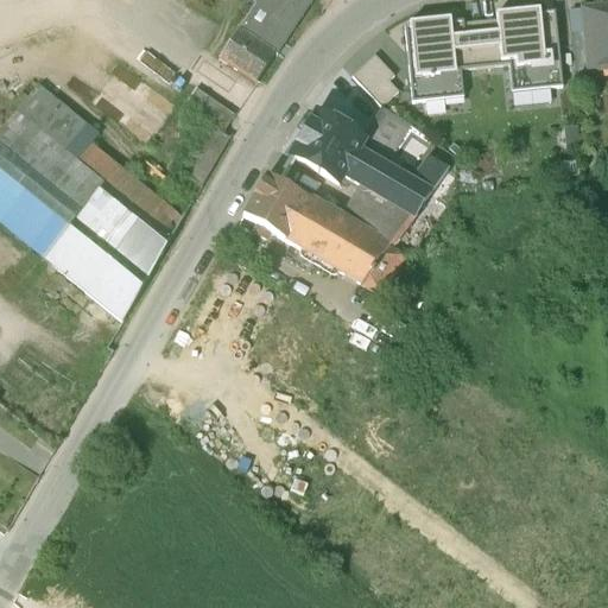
[(246,0),(254,6),(239,30),(273,56),(312,0),(246,0)]
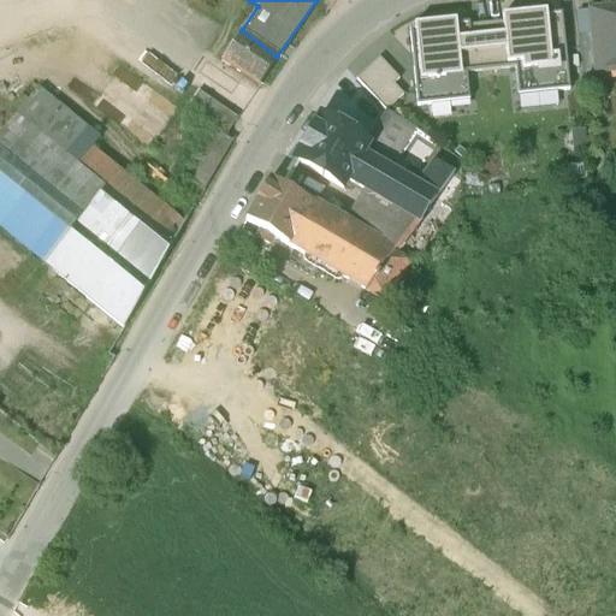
[(615,7),(590,11),(596,72),(615,70),(615,7)]
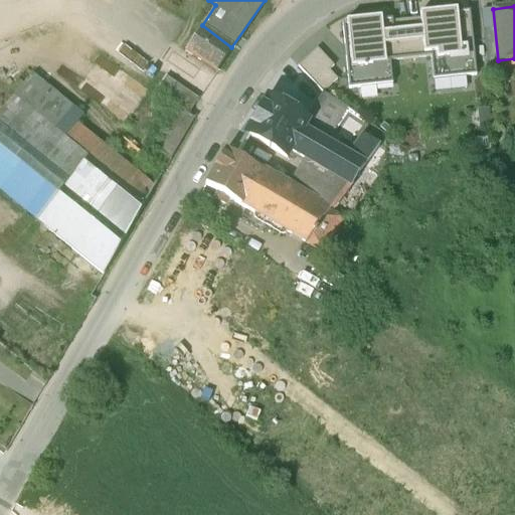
[(485,28),(493,28),(492,7),(484,7),(485,28)]
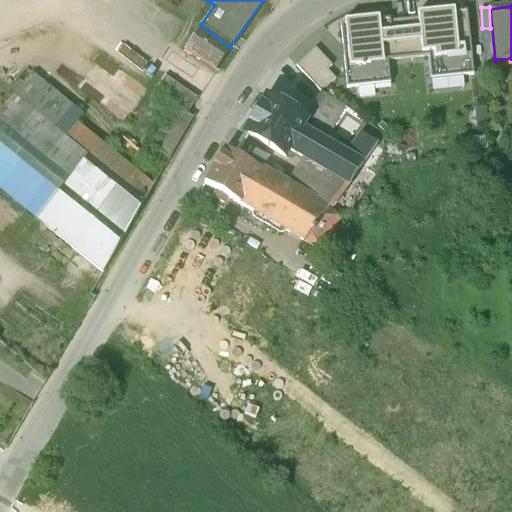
[(344,25),(340,25),(347,89),(374,86),(373,77),(389,76),(388,62),(428,57),(429,72),(445,70),(446,78),(473,75),(466,12),(454,13),(454,10),(417,14),(418,21),(402,22),(403,31),(391,32),(389,20),(379,21),(378,18),(344,21),(344,25)]
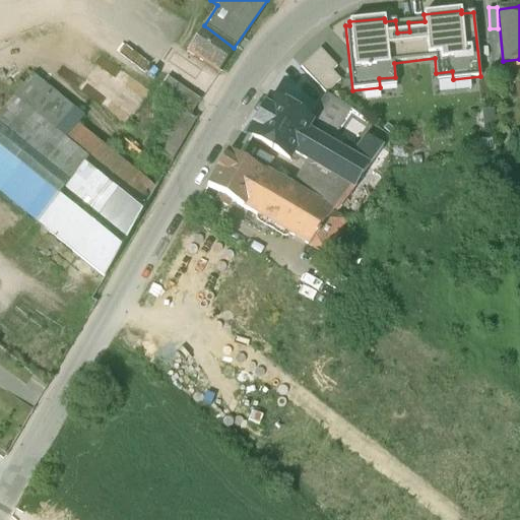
[(234,48),(204,25),(186,51),(217,72),(234,48)]
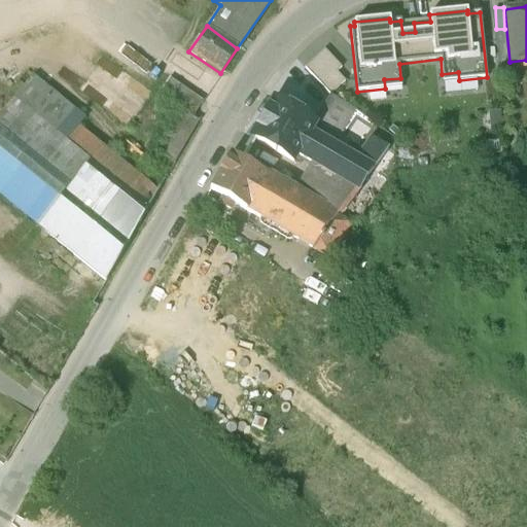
[(305,68),(329,95),(345,81),(337,72),(341,68),(324,50),(305,68)]
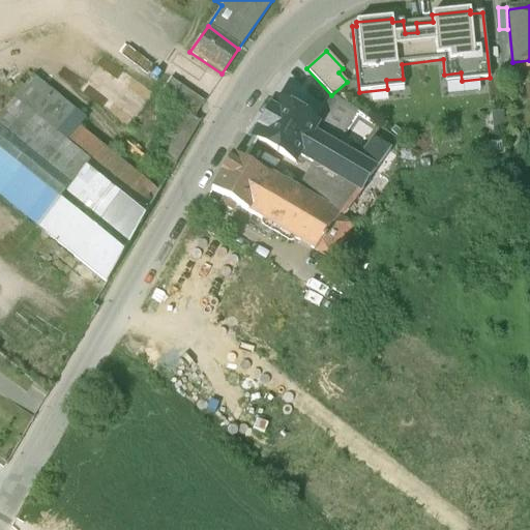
[(153,95),(105,58),(80,91),(128,127),(153,95)]
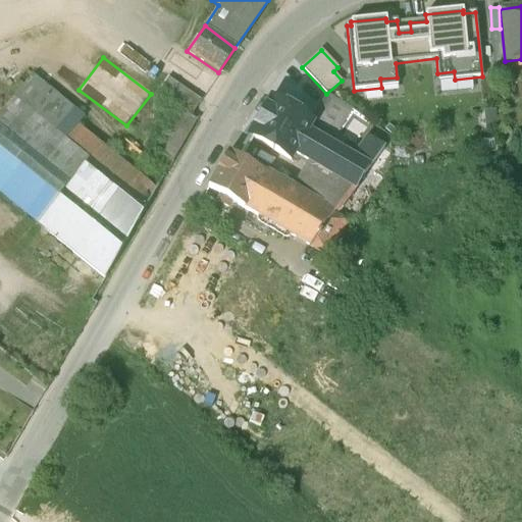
[(157,91),(190,114),(201,98),(167,74),(157,91)]
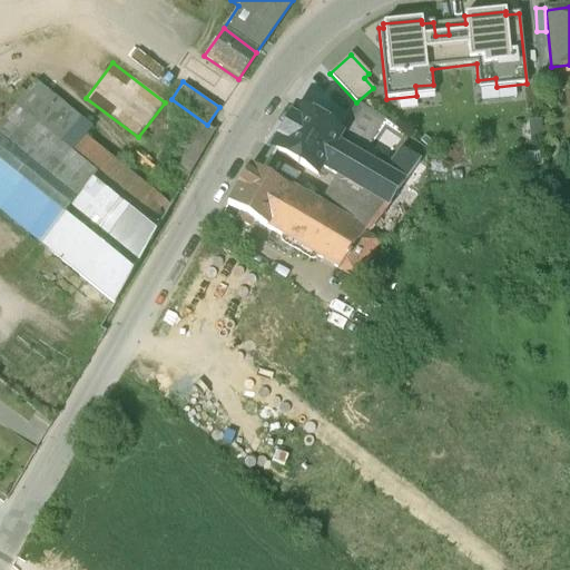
[(89,130),(32,85),(0,124),(0,209),(114,302),(157,227),(177,192),(94,125),(89,130)]
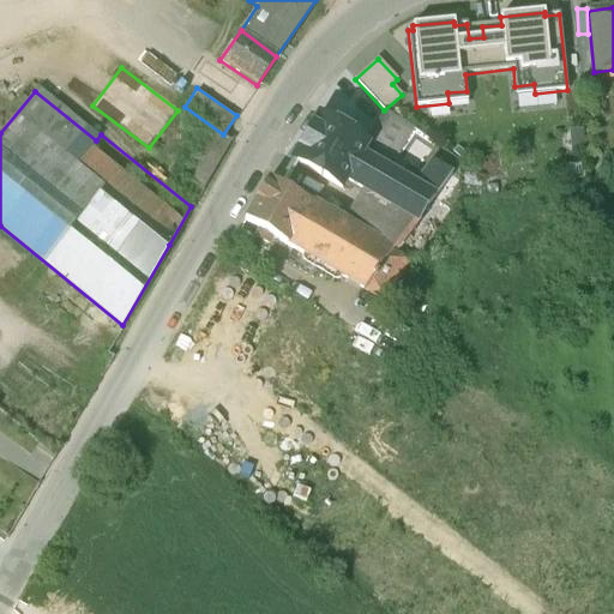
[(384,110),(368,140),(397,157),(414,128),(384,110)]
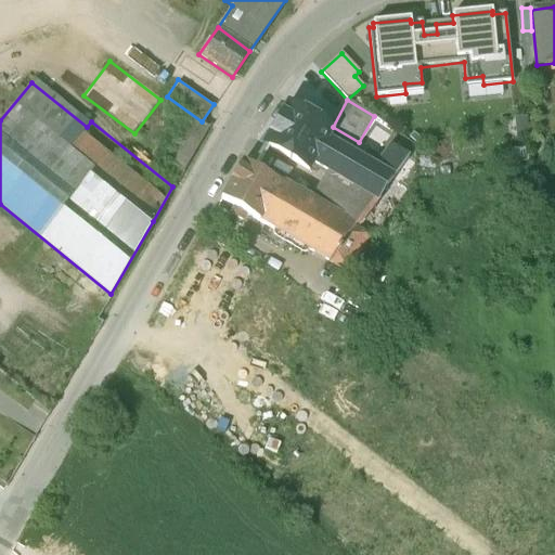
[(330,132),(287,107),(266,145),(308,170),(313,162),(327,137),(330,132)]
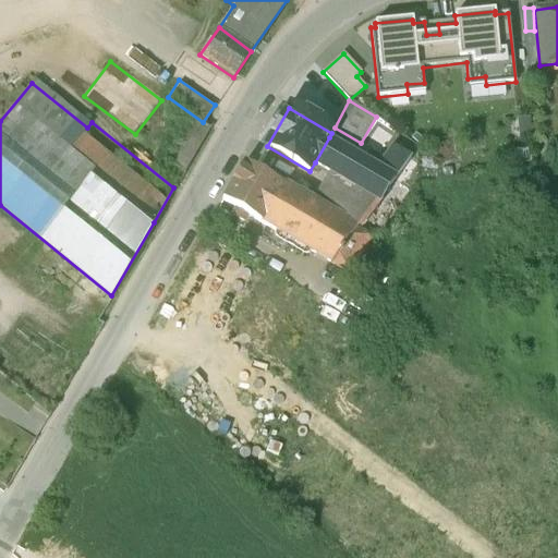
[(195,118),(169,162),(184,171),(210,126),(203,122),(195,118)]
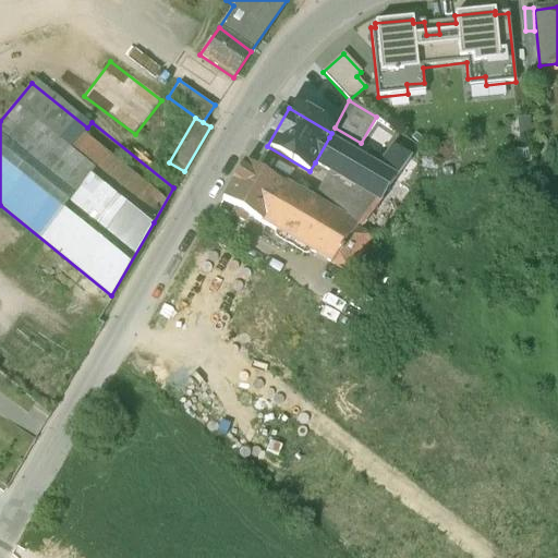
[(402,136),(385,124),(377,137),(393,148),(402,136)]
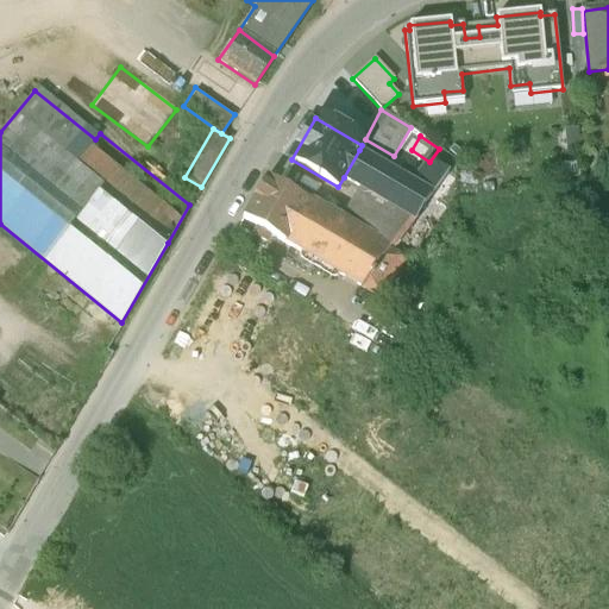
[(412,188),(366,159),(369,155),(359,150),(344,177),(369,193),(413,219),(429,198),(412,188)]
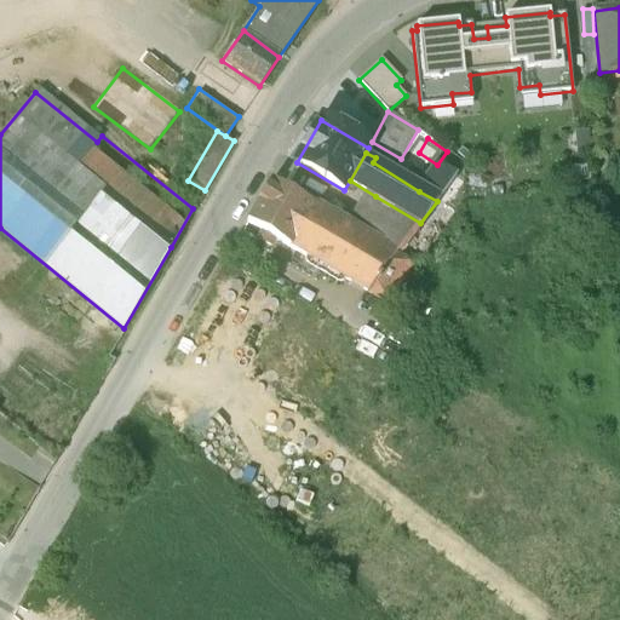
[(455,177),(437,165),(419,191),(437,201),(455,177)]
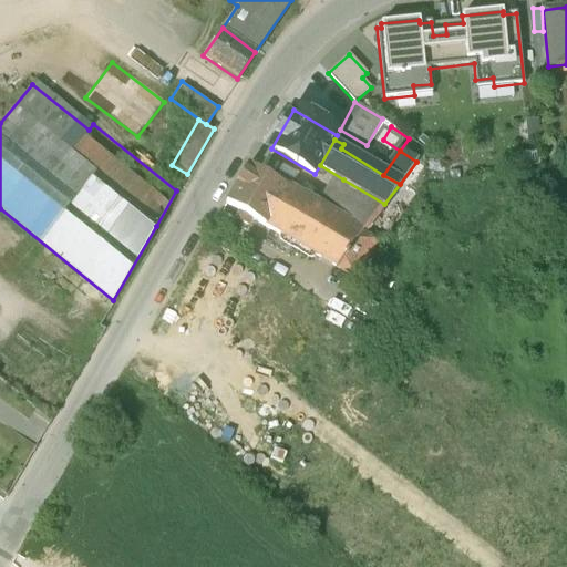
[(286,188),(248,166),(226,204),(239,212),(235,218),(247,225),(251,218),(265,226),(286,188)]
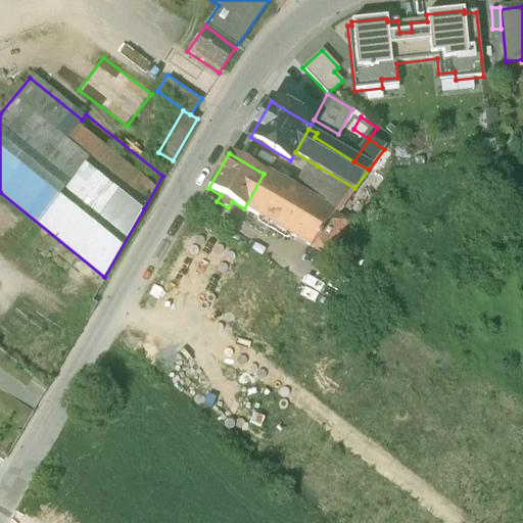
[(354,188),(317,165),(312,173),(307,170),(294,192),(334,216),(354,188)]
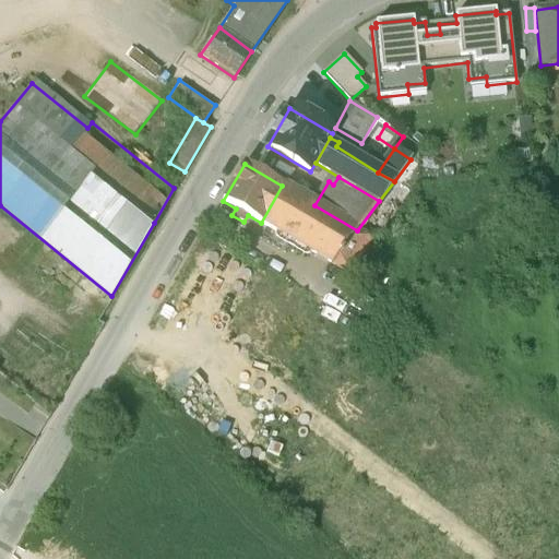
[(314,205),(282,186),(261,223),(351,275),(375,235),(370,233),(367,237),(357,230),(314,205)]
